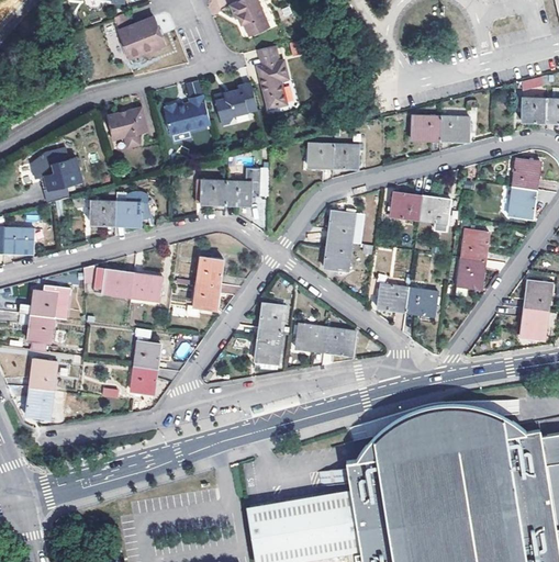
[(265,25),(254,0),(237,0),(227,4),(232,15),(234,14),(237,22),(241,21),(245,33),(265,25)]
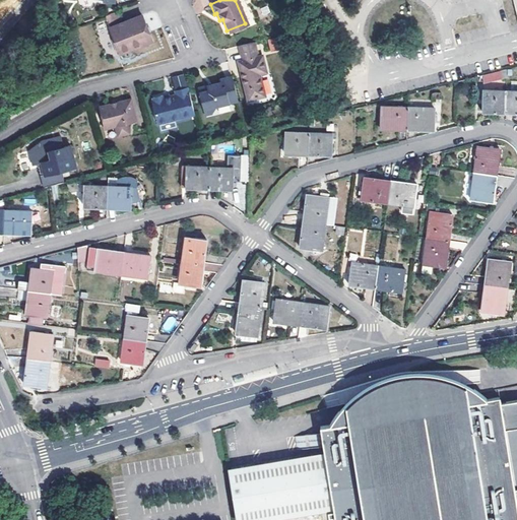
[(500,0),(504,12),(511,10),(507,0),(500,0)]
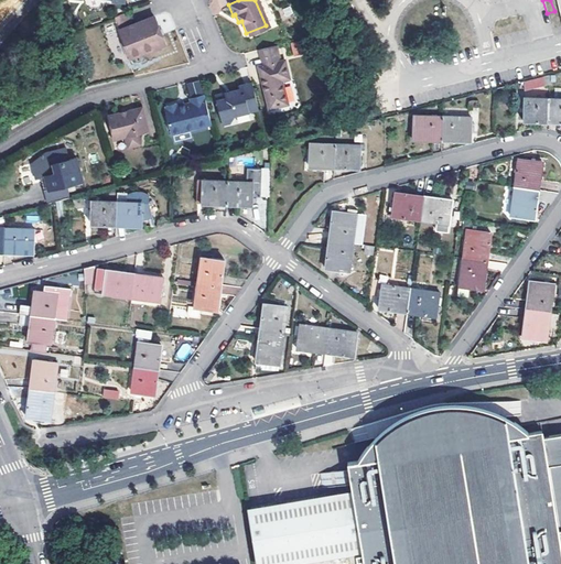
[(118,15),(111,19),(117,31),(123,29),(118,15)]
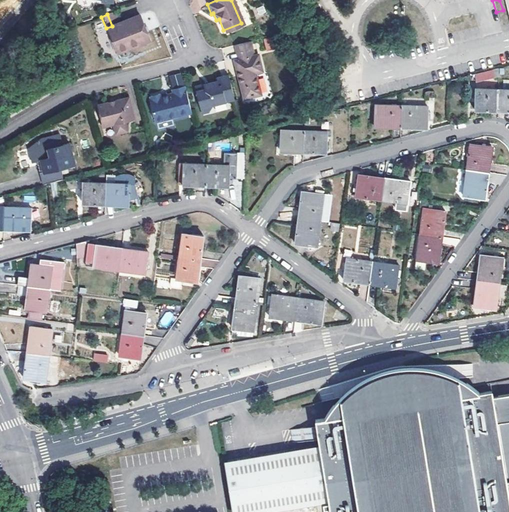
[(106,28),(115,53),(138,44),(147,41),(136,16),(112,26),(106,28)]
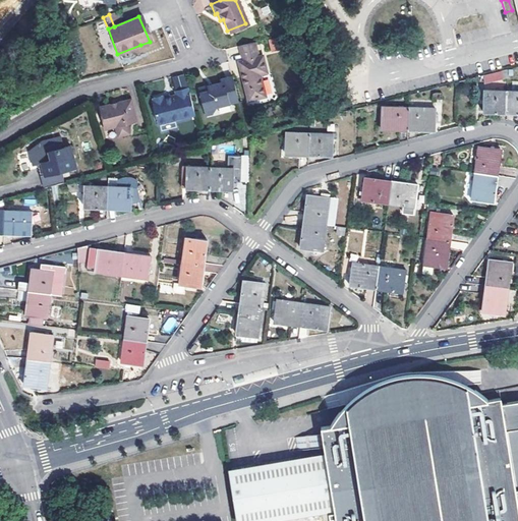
[(276,50),(275,39),(266,39),(267,51),(276,50)]
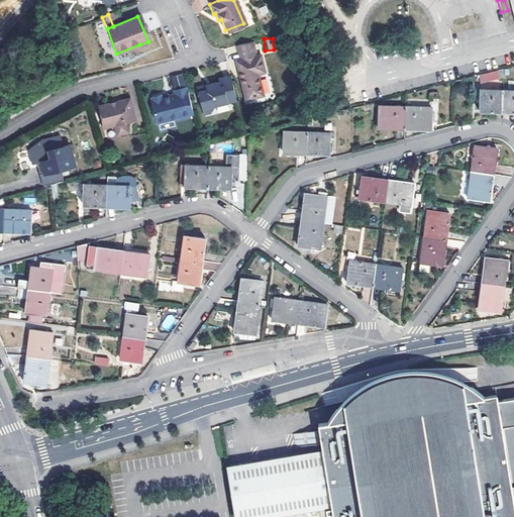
[(250,39),(236,43),(239,59),(235,60),(245,98),(262,94),(255,72),(264,70),(260,54),(254,55),(250,39)]
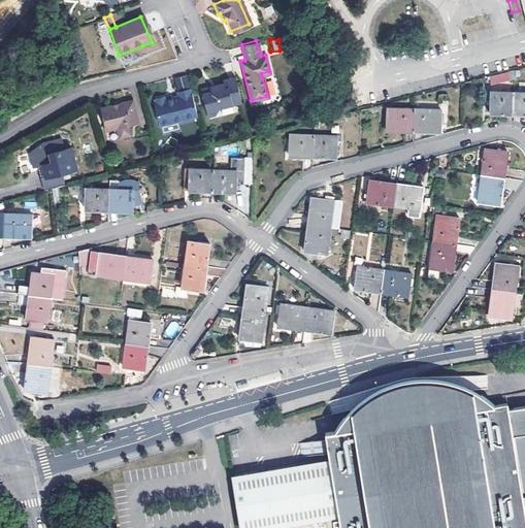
[(142,45),(119,55),(120,58),(143,48),(142,45)]
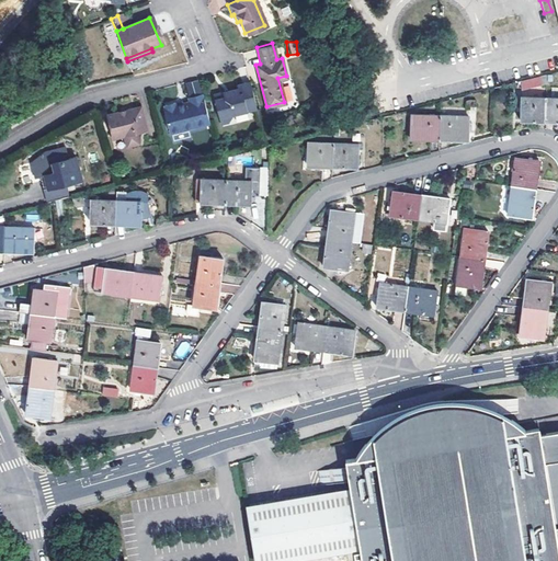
[(517,89),(543,86),(542,77),(516,80),(517,89)]
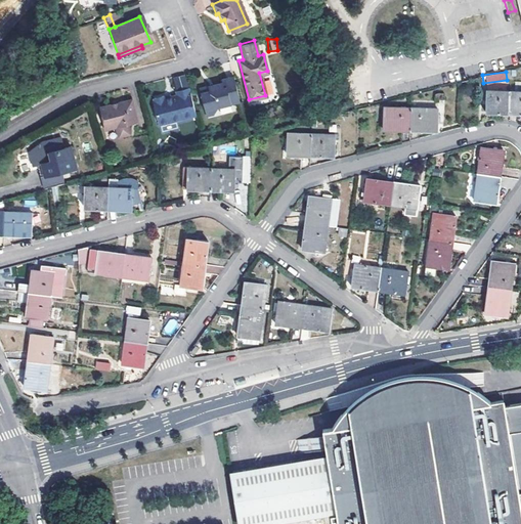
[(237,100),(231,75),(219,79),(220,82),(197,88),(204,116),(212,114),(217,105),(237,100)]
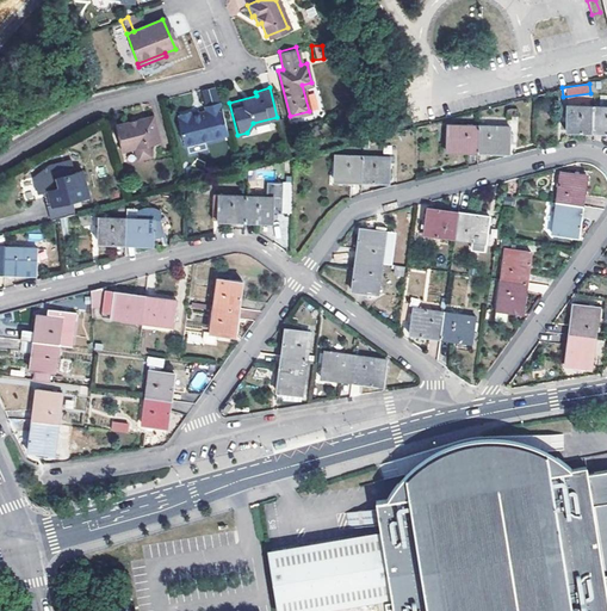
[(225,134),(217,102),(202,106),(203,111),(189,115),(187,111),(175,115),(177,118),(175,118),(183,144),(225,134)]
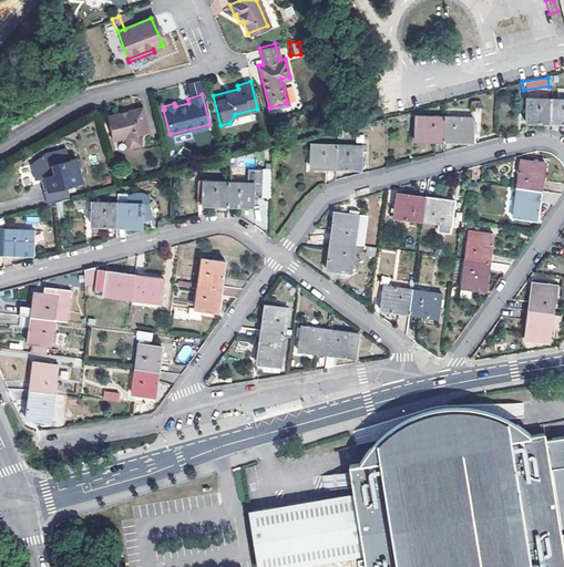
[(549,98),(525,96),(523,120),(549,121),(549,98)]
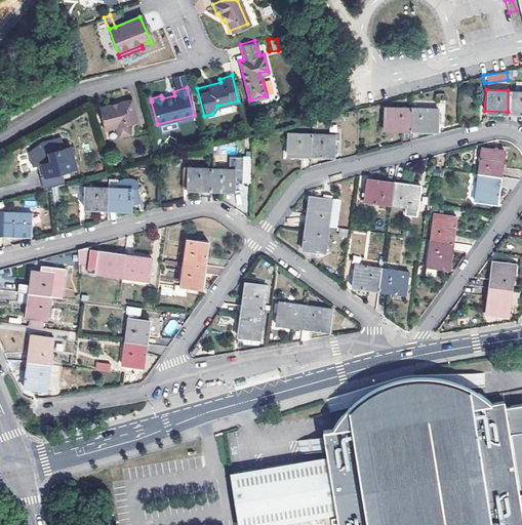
[(521,90),(508,90),(508,112),(521,112),(521,90)]
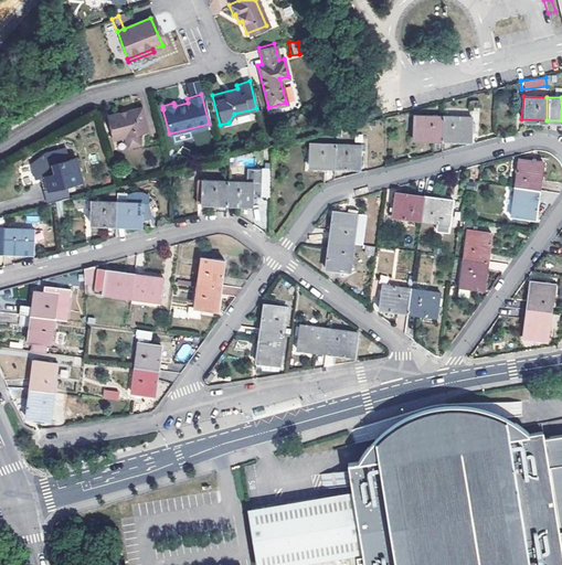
[(145,130),(139,108),(106,116),(112,138),(124,136),(126,147),(137,144),(135,132),(145,130)]
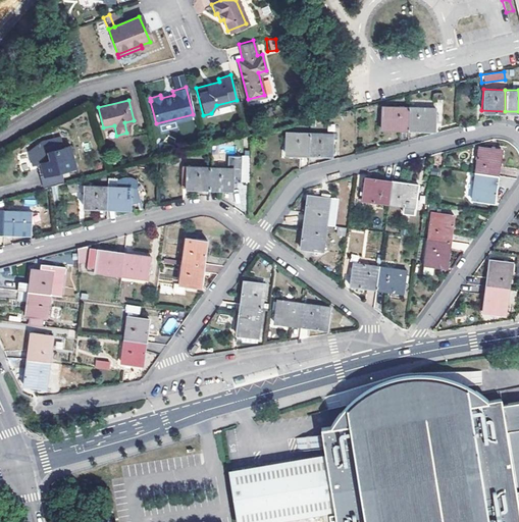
[(407,128),(407,106),(379,105),(378,127),(407,128)]
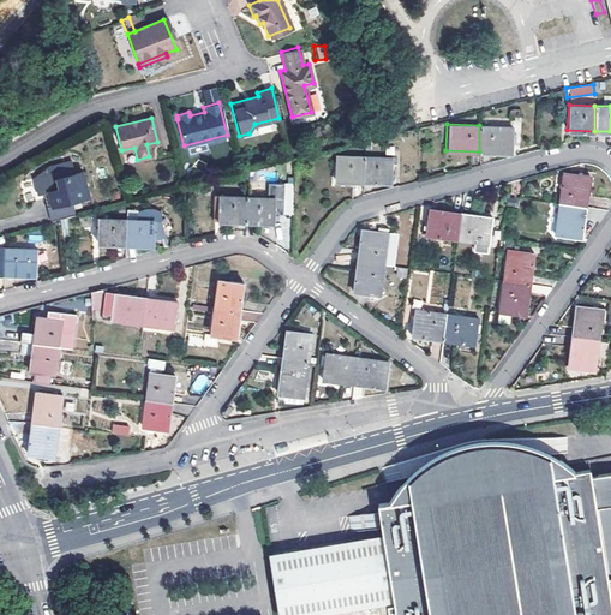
[(479,151),(509,151),(510,125),(479,125),(479,151)]
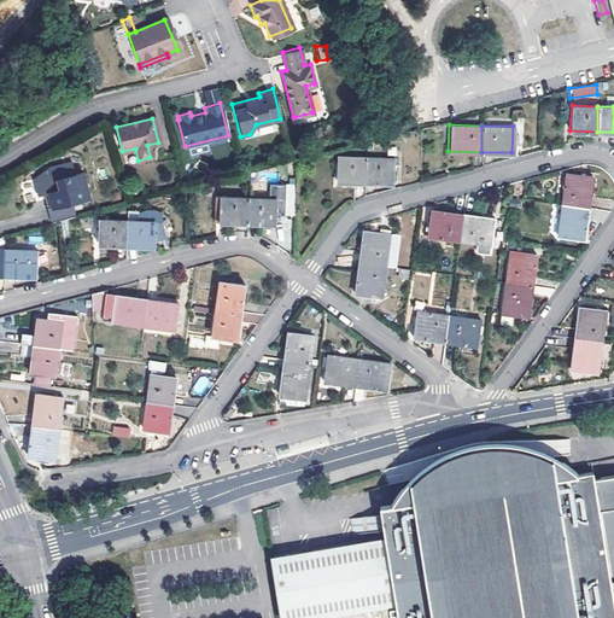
[(362,184),(363,158),(337,158),(335,184),(362,184)]
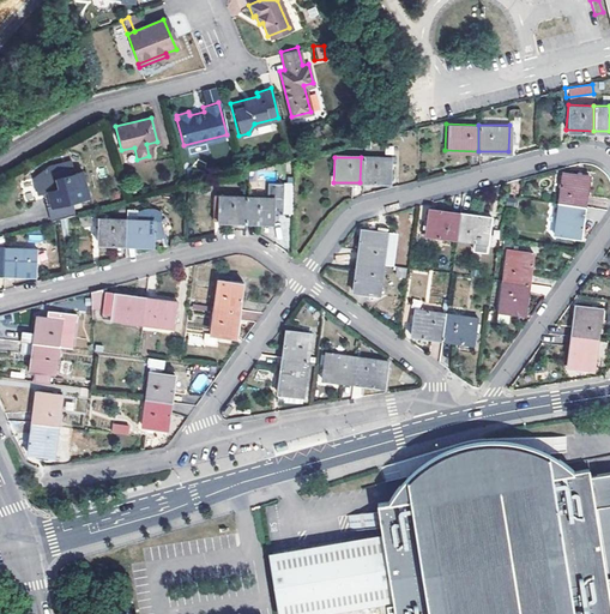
[(388,184),(390,158),(361,157),(360,182),(388,184)]
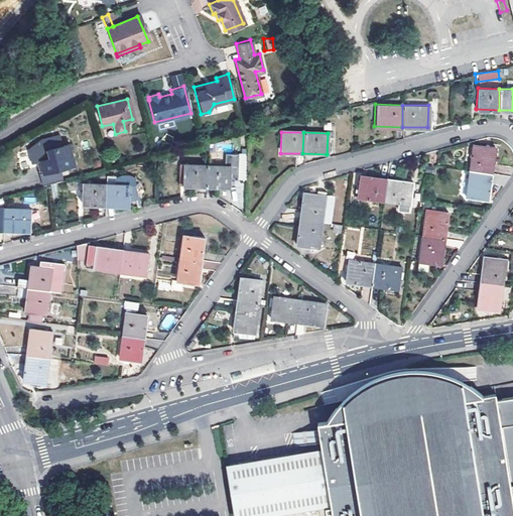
[(33,158),(42,156),(45,167),(41,168),(45,184),(66,179),(62,168),(78,164),(72,143),(66,145),(62,134),(43,139),(30,146),(33,158)]
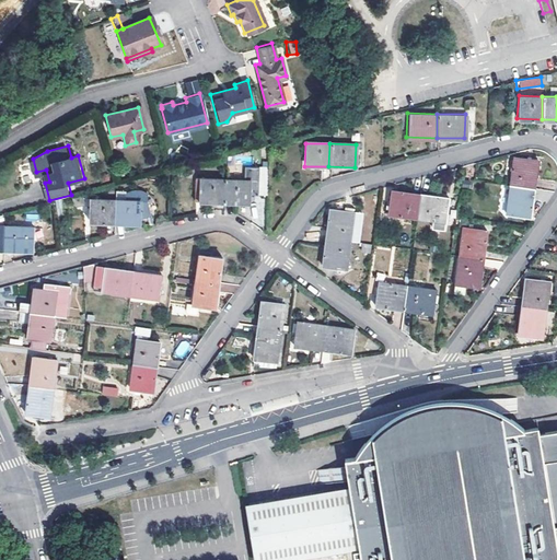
[(511,155),(508,184),(532,187),(535,159),(511,155)]
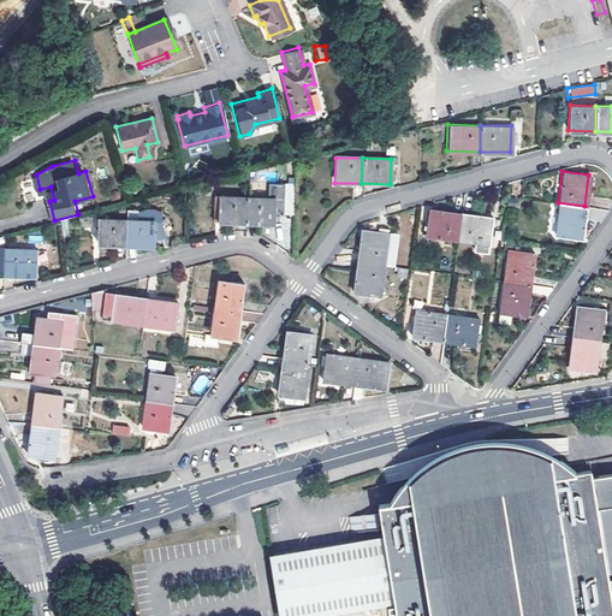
[(217,221),(245,221),(245,197),(218,196),(217,221)]
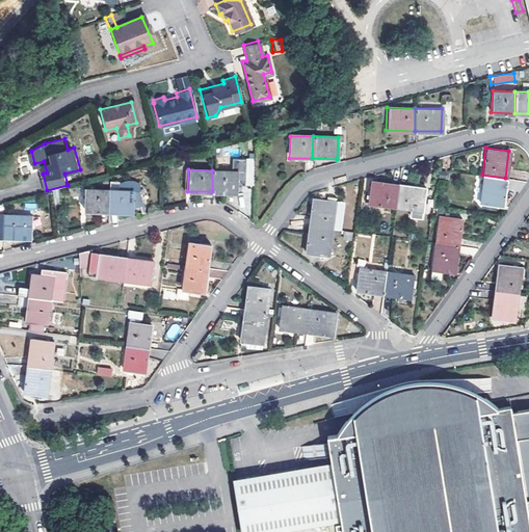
[(212,170),(212,191),(235,192),(236,170),(212,170)]
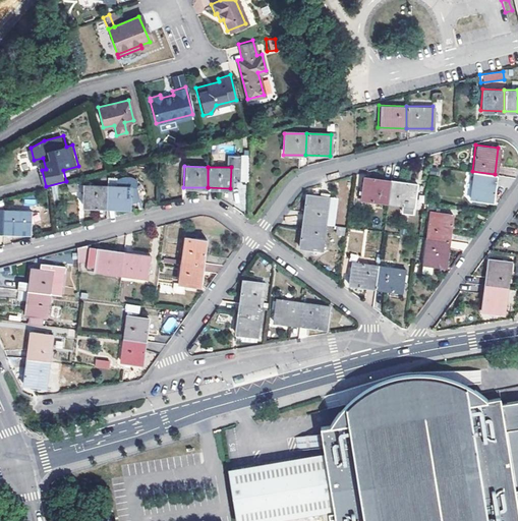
[(468,197),(492,200),(495,174),(472,171),(468,197)]
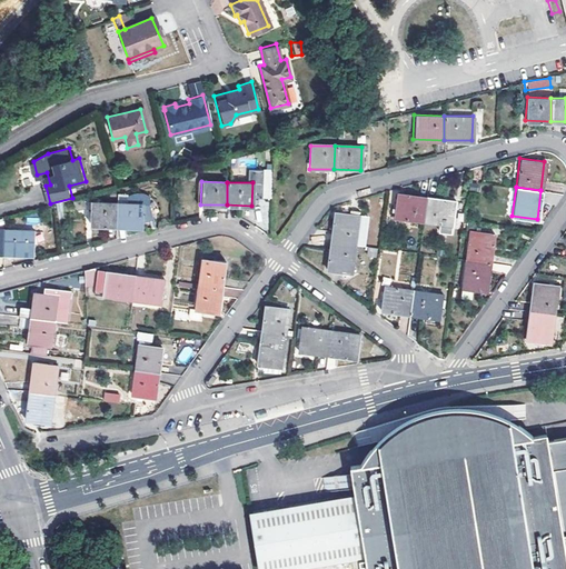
[(125,203),(115,202),(115,227),(140,227),(140,221),(147,220),(146,206),(148,198),(146,196),(145,196),(142,195),(141,193),(139,193),(138,193),(136,192),(133,192),(131,193),(129,193),(127,195),(125,196),(125,203)]
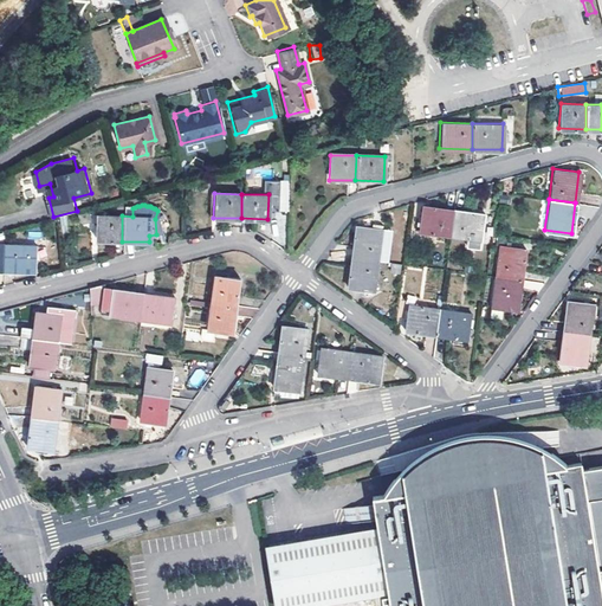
[(418,232),(448,236),(452,211),(421,206),(418,232)]
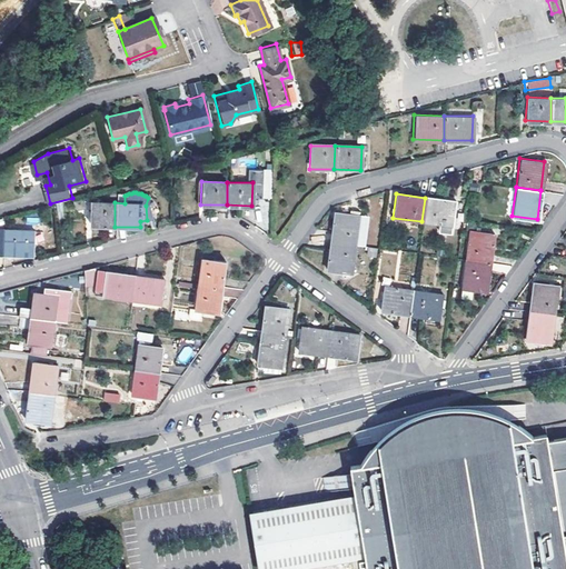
[(454,201),(425,198),(421,221),(438,223),(437,231),(449,233),(450,226),(454,201)]
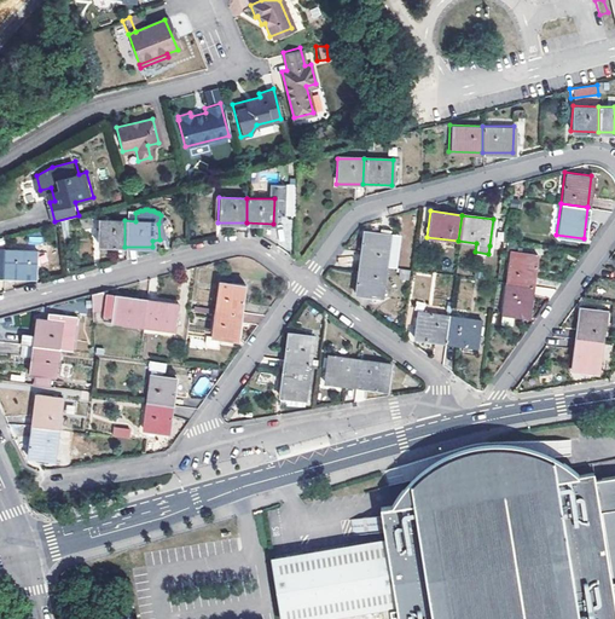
[(99,220),(98,246),(125,247),(125,220),(99,220)]
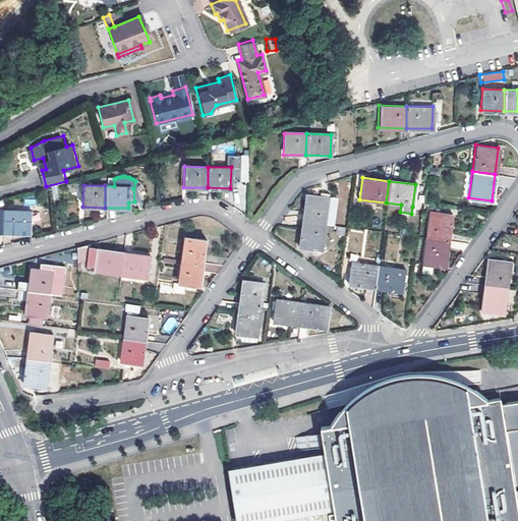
[(305,195),(301,222),(322,224),(326,197),(305,195)]
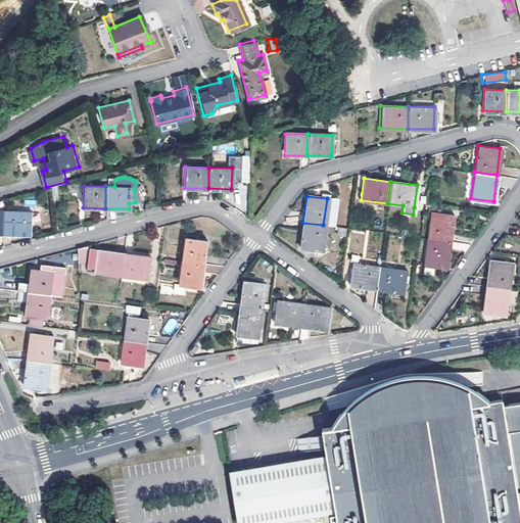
[(427,239),(448,242),(453,214),(431,210),(427,239)]
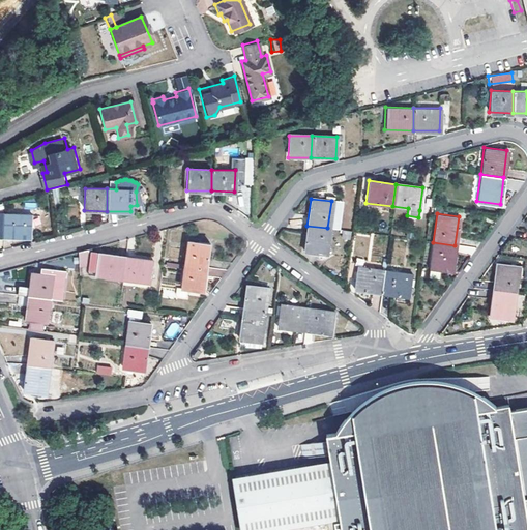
[(3,215),(2,237),(29,238),(30,216),(3,215)]
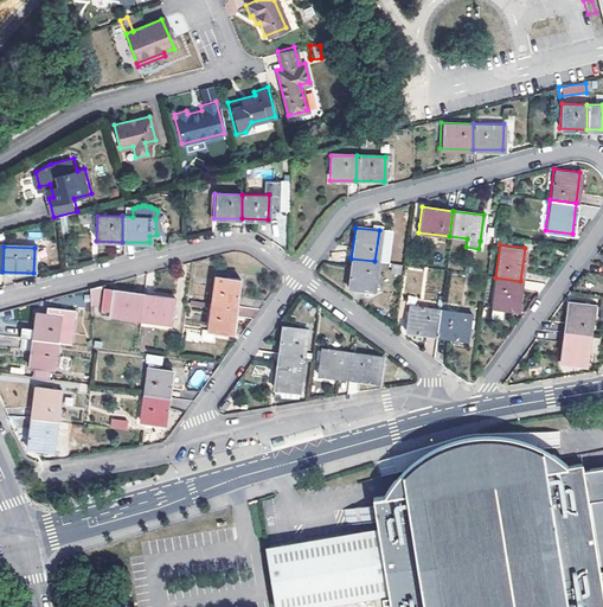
[(371,292),(374,261),(351,259),(347,289),(371,292)]
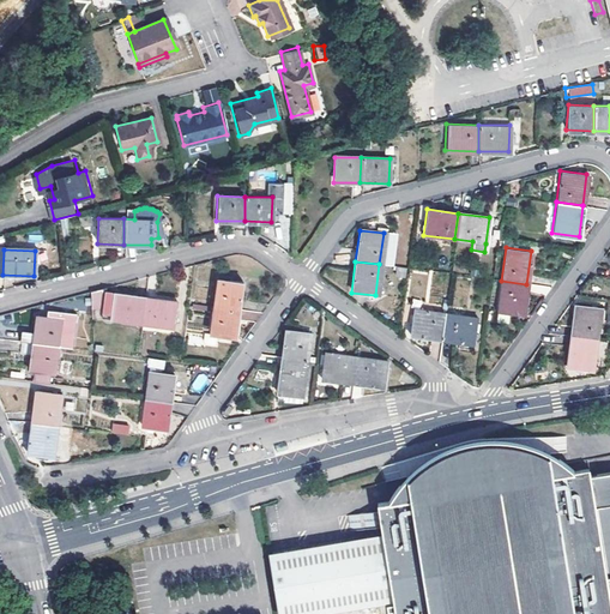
[(217,278),(213,307),(237,311),(241,283),(217,278)]
